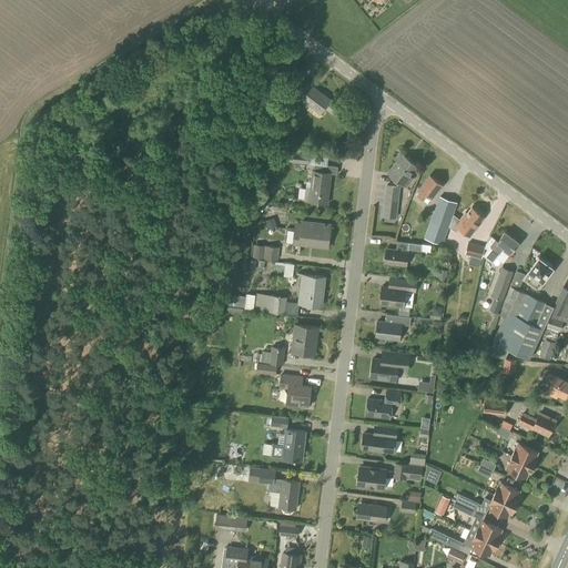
[(282,93),(291,83),(287,81),(283,85),(282,83),(277,90),(282,93)]
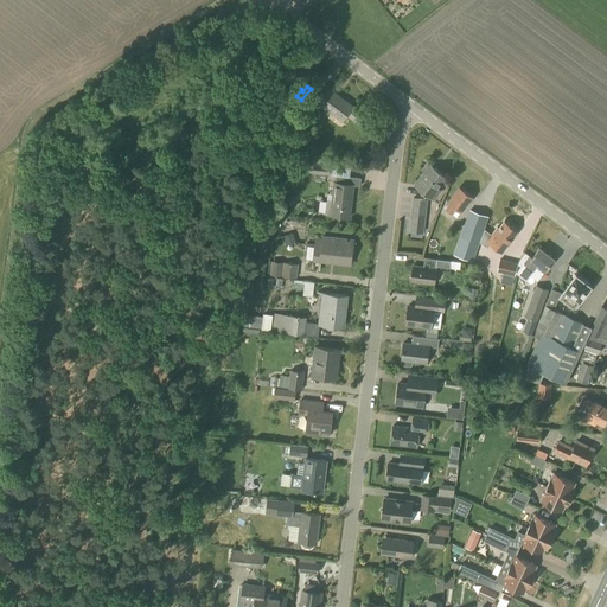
[(324,91),(317,87),(307,98),(314,104),(317,102),(343,122),(347,115),(358,123),(364,115),(326,87),(324,91)]
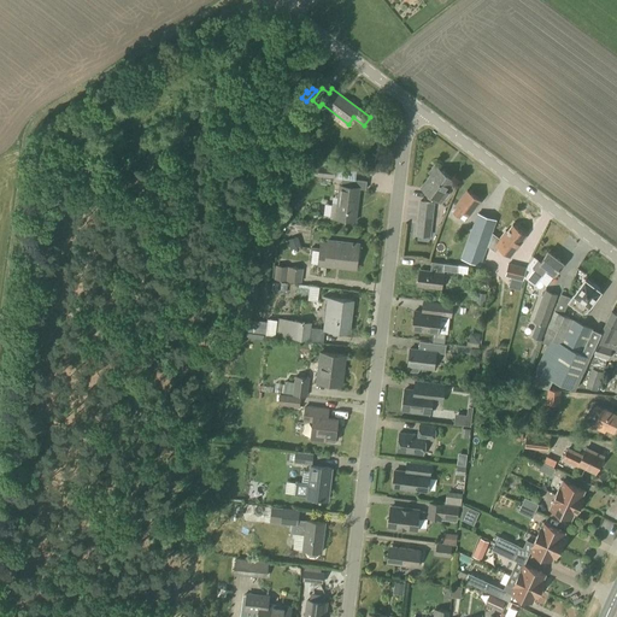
[(335,178),(336,169),(304,165),(303,172),(311,172),(310,175),(317,175),(317,176),(335,178)]
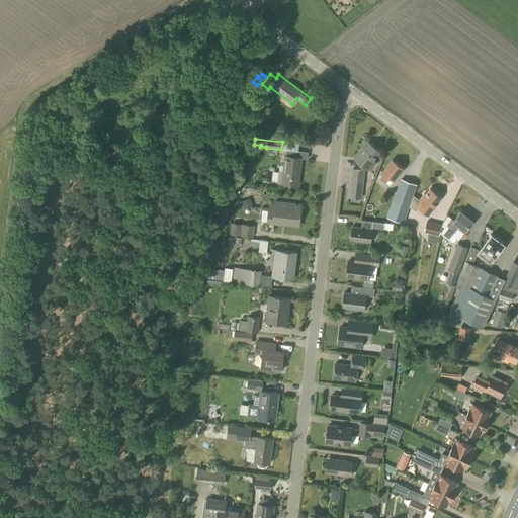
[(359,146),(360,147),(352,158),(370,172),(377,163),(372,159),(379,150),(365,139),(359,146)]
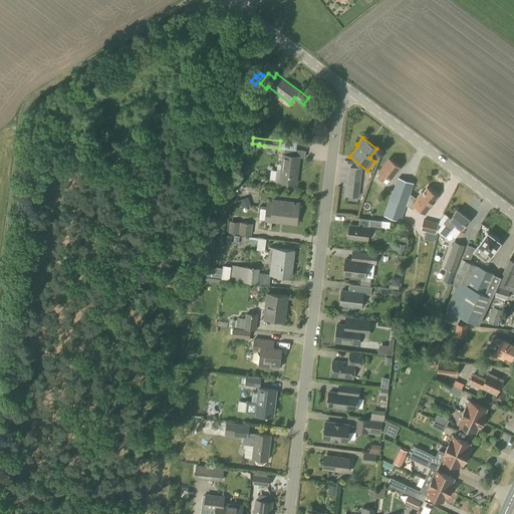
[(280,170),(277,169),(275,182),(297,185),(300,158),(305,158),(306,151),(285,149),(284,154),(282,154),(280,170)]
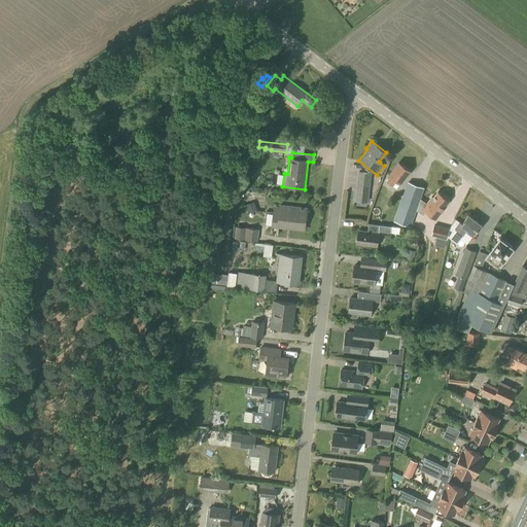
[(400,185),(411,172),(398,163),(388,176),(390,177),(387,182),(392,186),(396,181),(400,185)]
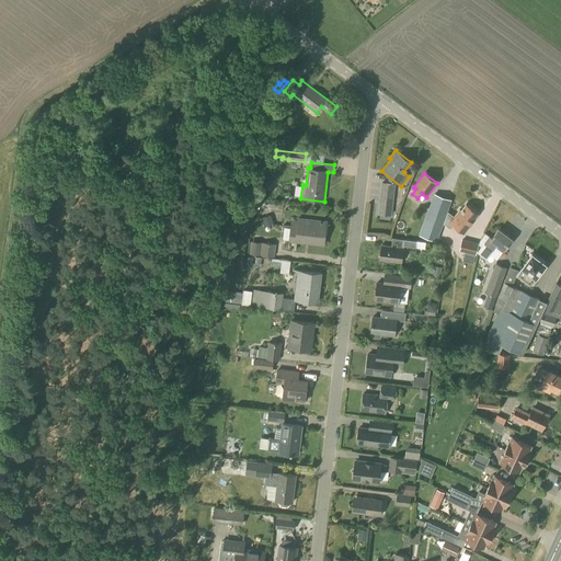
[(391,216),(393,195),(395,184),(382,183),(380,204),(379,215),(391,216)]
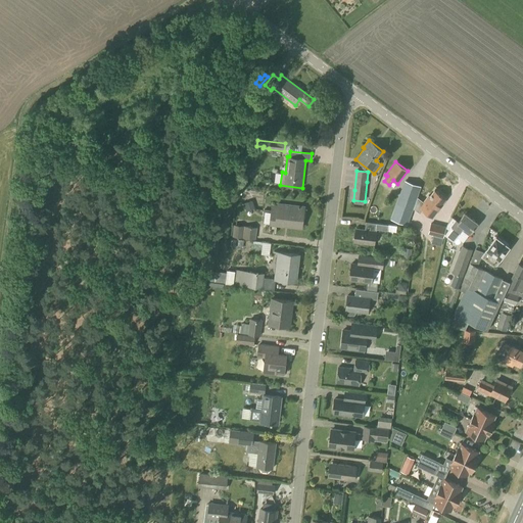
[(401,202),(418,182),(410,176),(393,196),(401,202)]
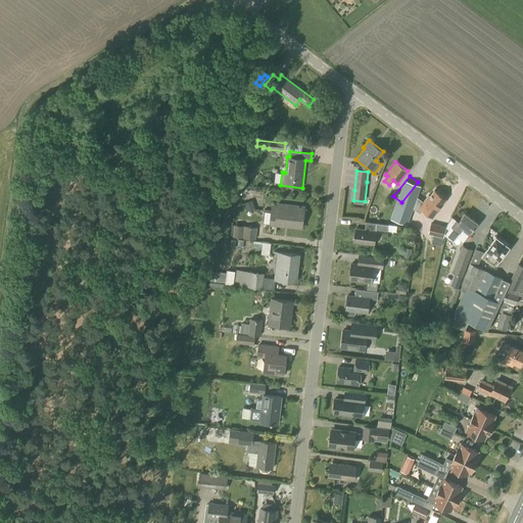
[(445,200),(434,191),(430,197),(429,196),(420,208),(432,218),(445,200)]
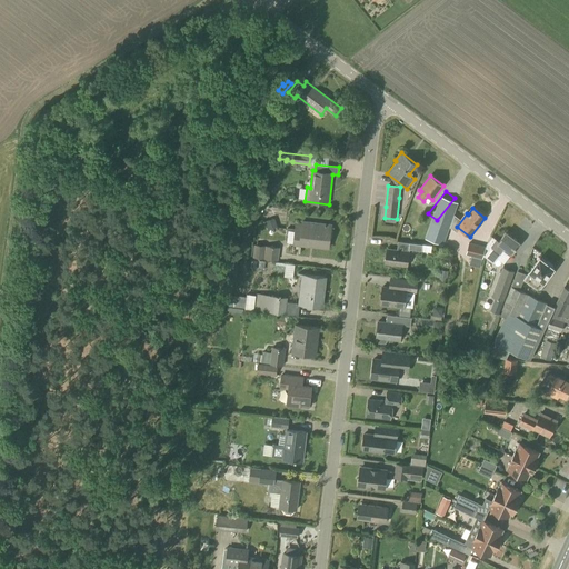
[(331,226),(301,222),(301,223),(297,223),(296,232),(293,245),(308,247),(308,245),(329,247),(330,238),(332,237),(332,231),(330,231),(331,226)]
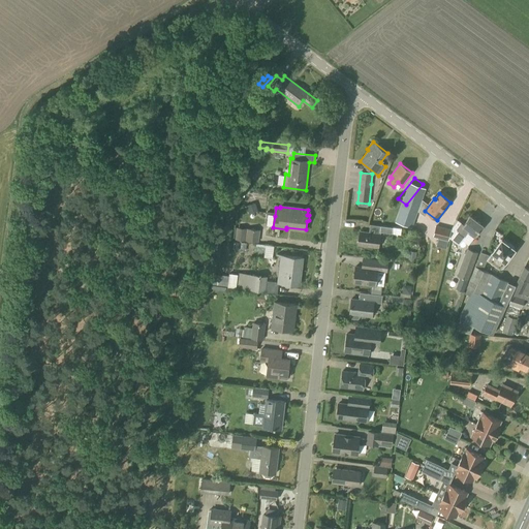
[(483,226),(470,217),(464,225),(458,221),(452,228),(449,239),(459,245),(466,236),(468,232),(474,237),(475,236),(476,236),(483,226)]
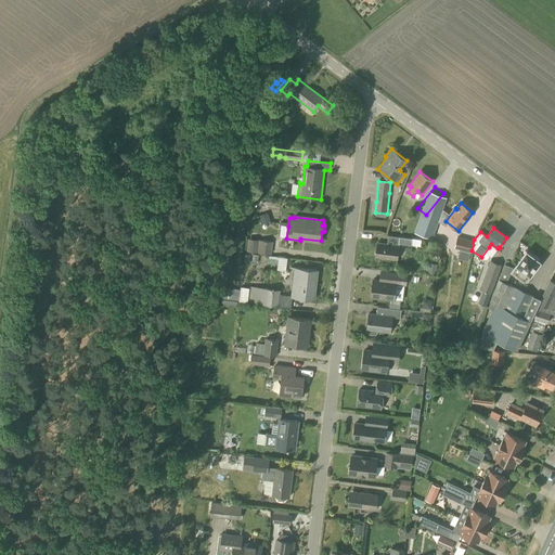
[(470,253),(474,241),(456,236),(454,248),(470,253)]
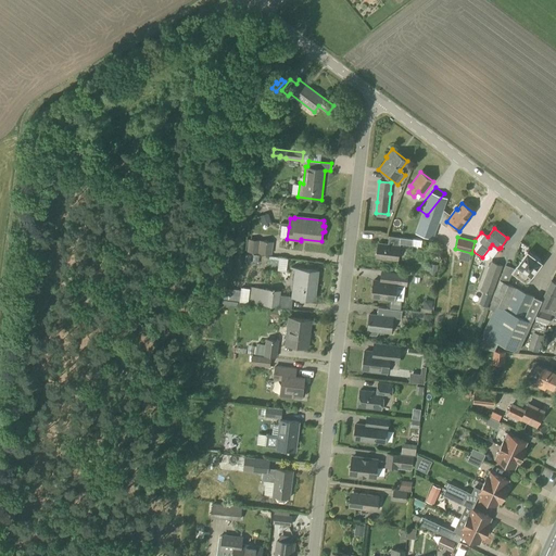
[(413,239),(400,238),(400,243),(421,247),(422,240),(413,238),(413,239)]
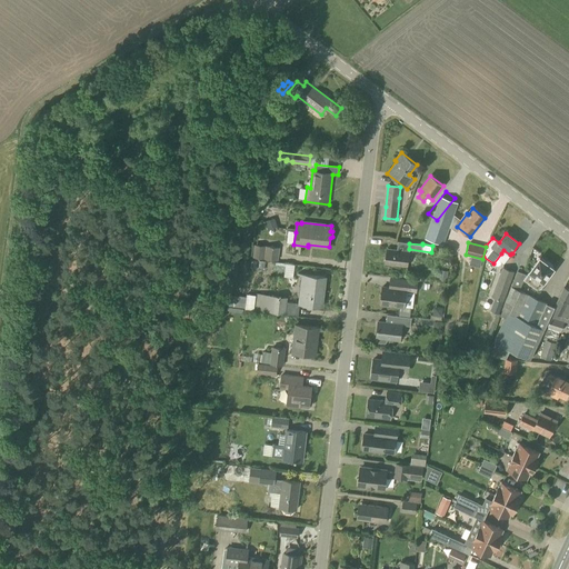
[(278,261),(279,248),(253,245),(252,258),(278,261)]
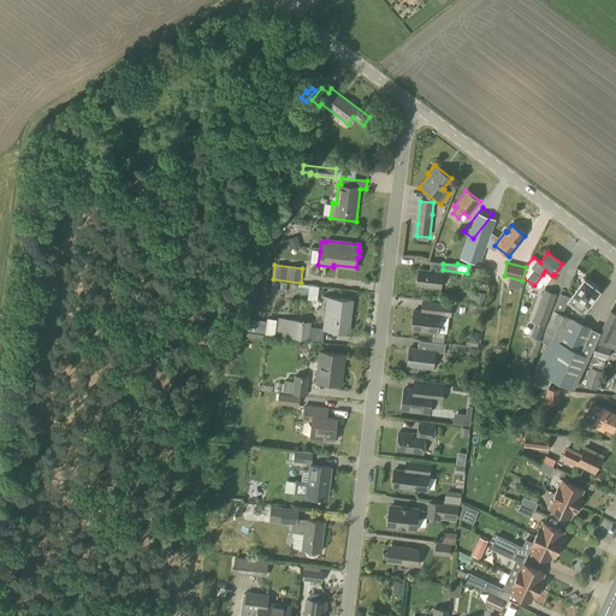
[(416,285),(442,289),(444,272),(419,268),(416,285)]
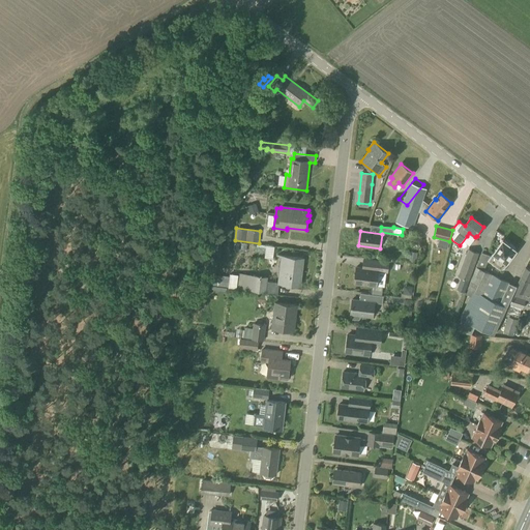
[(502,241),(488,261),(500,270),(504,269),(507,265),(506,263),(516,251),(513,249),(516,247),(510,244),(509,246),(502,241)]
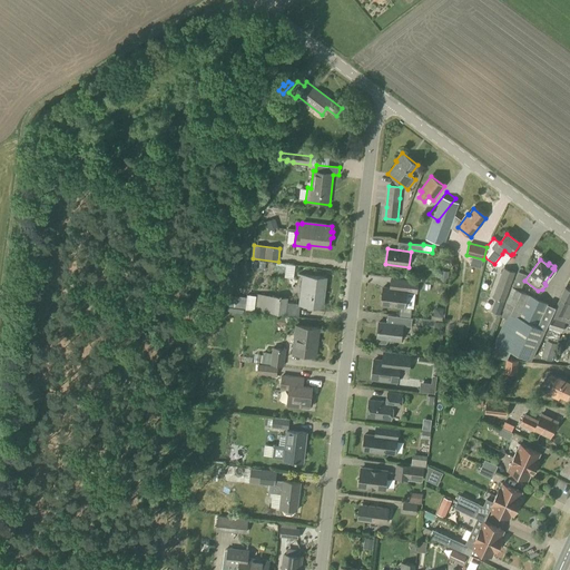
[(282,277),(300,277),(300,267),(281,267),(282,277)]
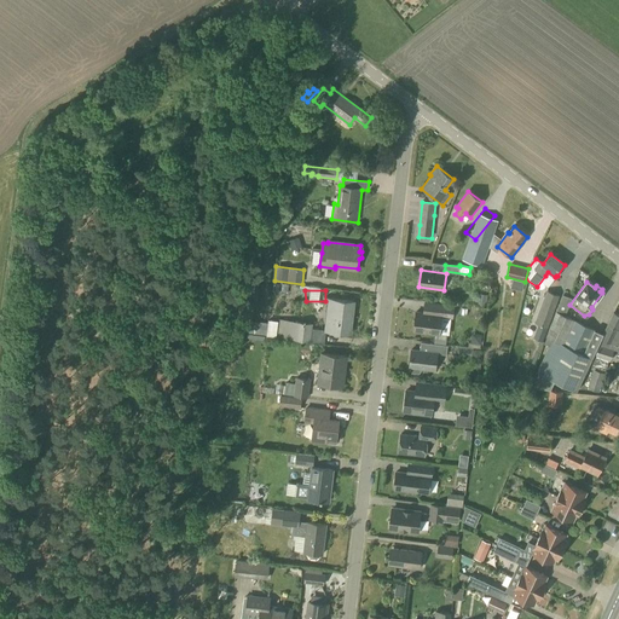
[(543,342),(560,296),(547,291),(534,324),(538,325),(533,339),(543,342)]
